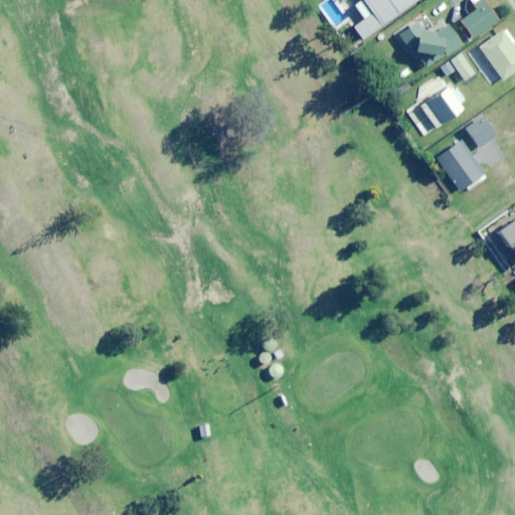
[(360,0),(354,4),(364,18),(353,26),(362,39),(416,0),(360,0)]
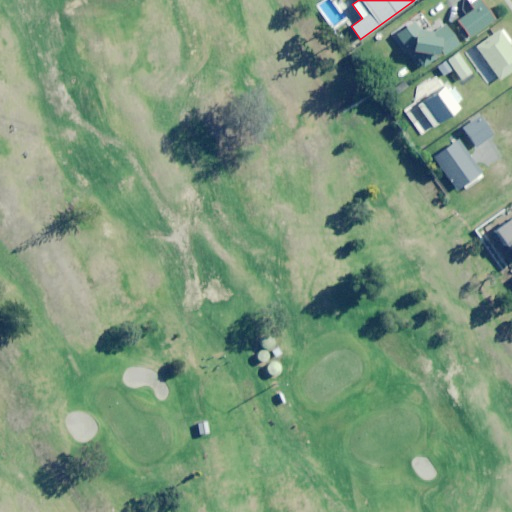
[(483,2),(456,20),(469,37),(495,19),(483,2)]
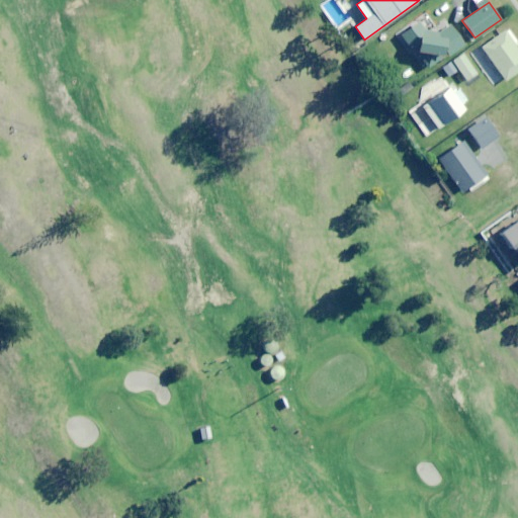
[(428,70),(475,37),(461,20),(452,27),(446,18),(426,31),(419,21),(402,33),(428,70)]
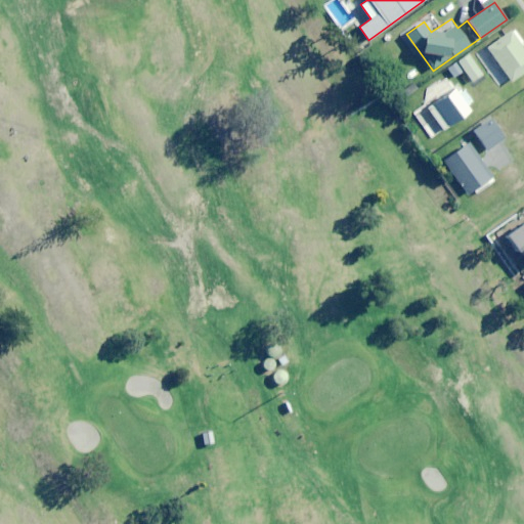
[(501,87),(523,72),(523,49),(511,31),(478,53),(501,87)]
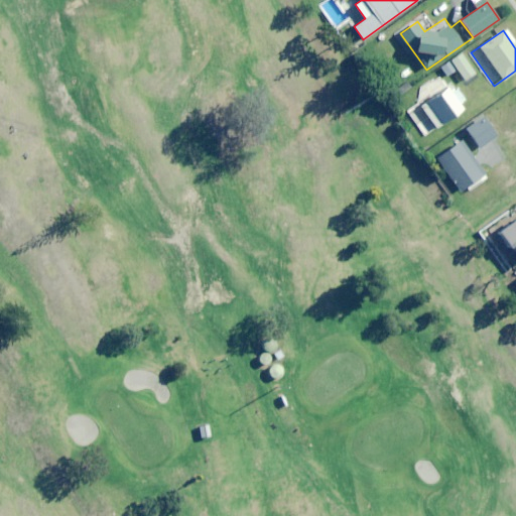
[(442,63),(448,74),(457,68),(465,81),(476,74),(462,51),(442,63)]
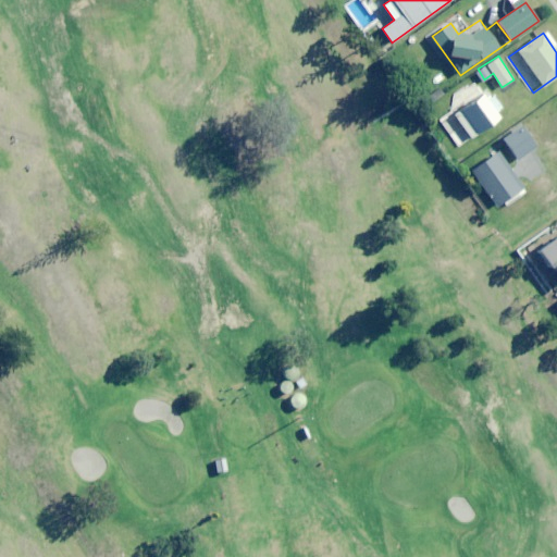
[(491,93),(486,96),(474,79),(446,99),(454,110),(441,120),(459,147),(500,118),(496,111),(502,108),(491,93)]
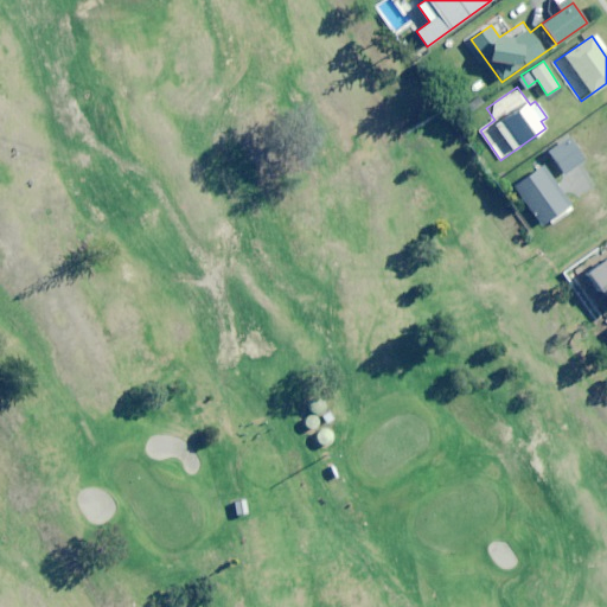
[(564,173),(585,159),(569,138),(550,152),(564,173)]
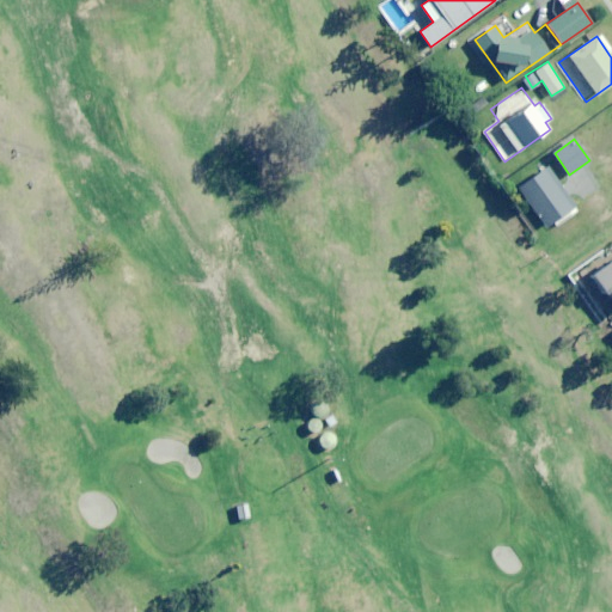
[(548,226),(574,206),(546,169),(520,188),(548,226)]
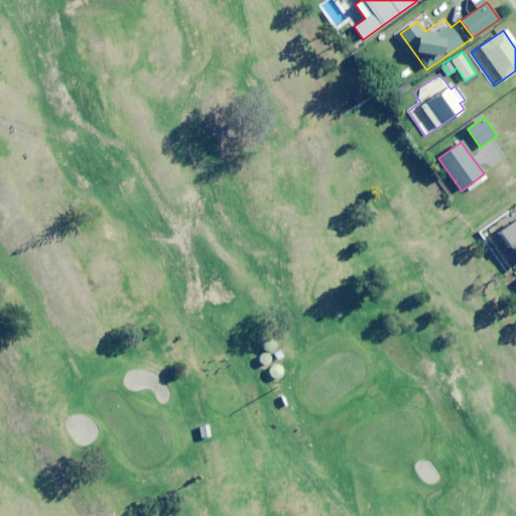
[(515,262),(515,234),(503,244),(515,262)]
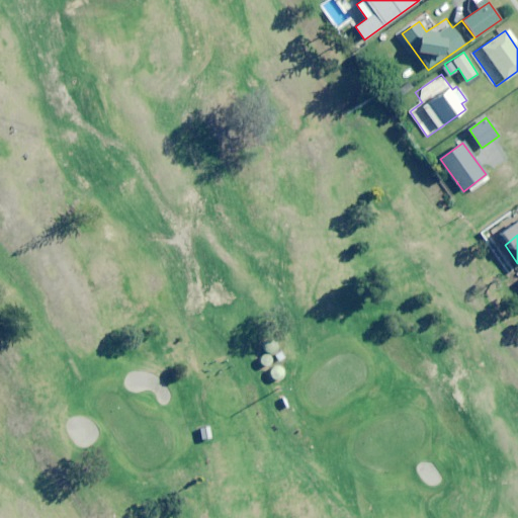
[(267,335),(254,353),(261,359),(258,363),(269,371),(275,362),(271,360),(281,346),(267,335)]
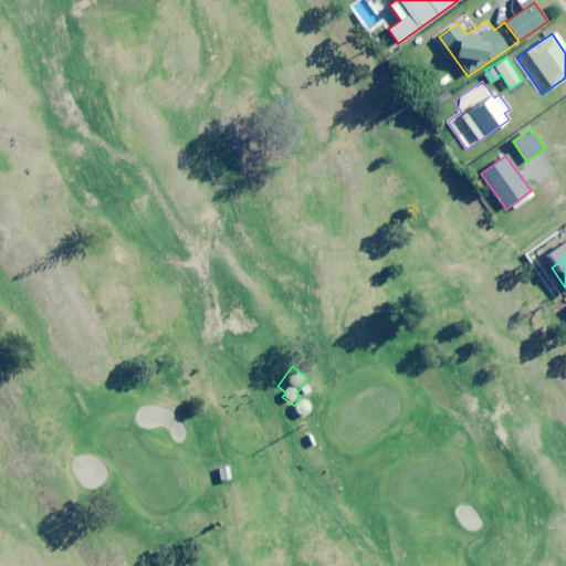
[(233,481),(233,465),(220,465),(220,481),(233,481)]
